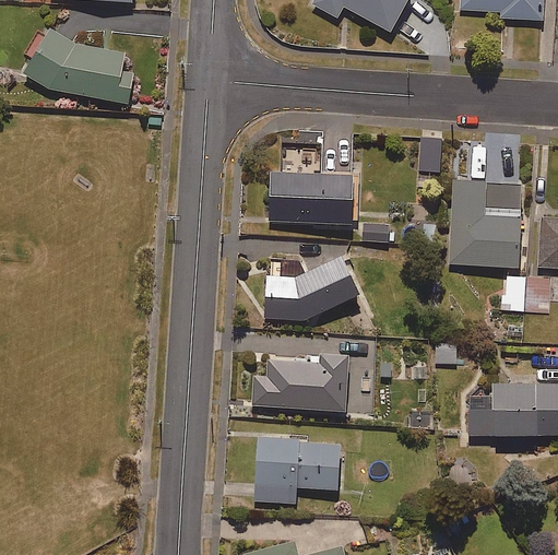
[(141,0),(57,0),(57,2),(141,10),(141,0)]
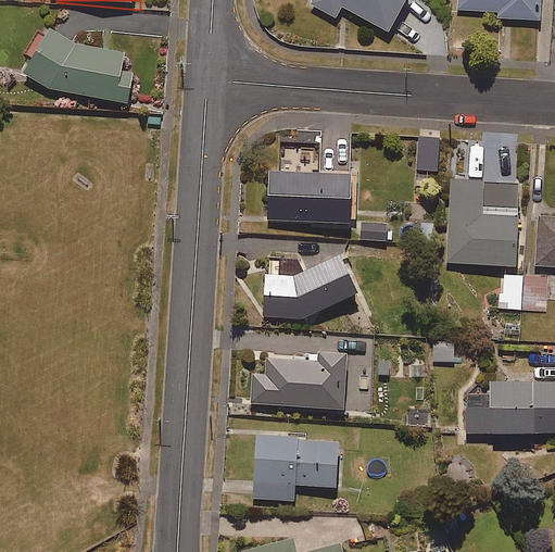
[(308,0),(307,4),(335,20),(341,7),(387,30),(402,0),(308,0)]
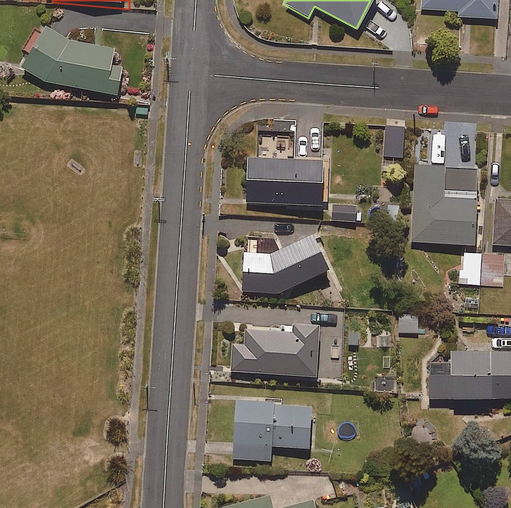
[(497,0),(421,0),(421,11),(457,12),(457,18),(497,19),(497,0)]
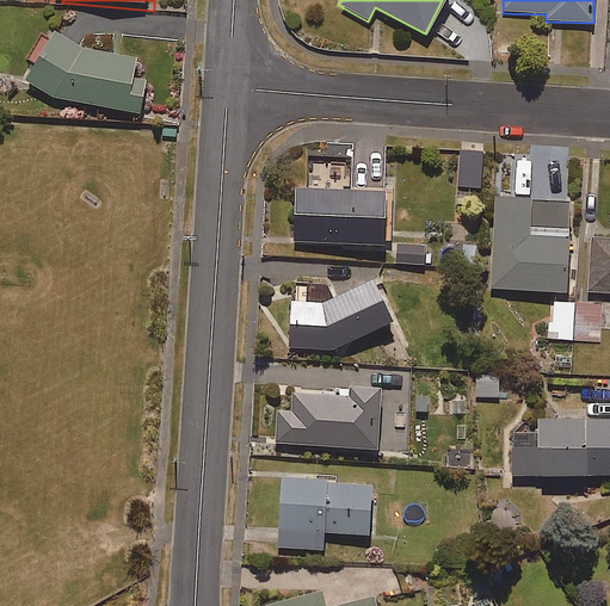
[(90,54),(61,38),(32,90),(60,105),(149,121),(156,87),(146,85),(149,65),(90,54)]
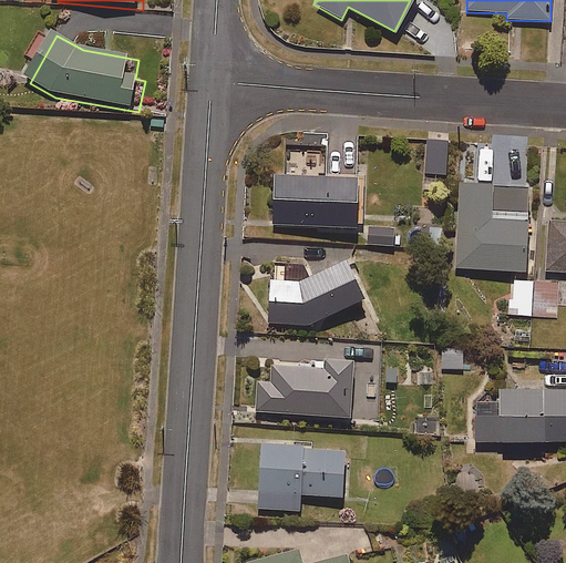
[(449,140),(428,139),(426,173),(448,174),(449,140)]
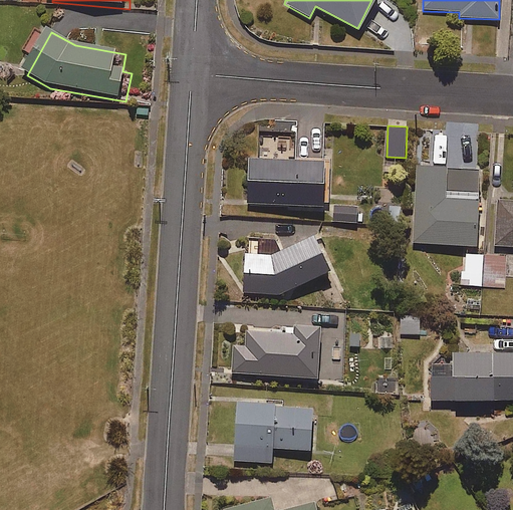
[(323,159),(246,158),(246,205),(322,206),(323,159)]
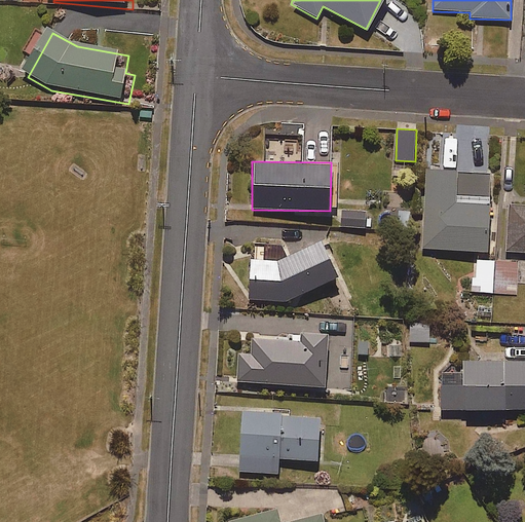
[(456,170),(425,169),(422,249),(486,251),(489,176),(456,174),(456,170)]
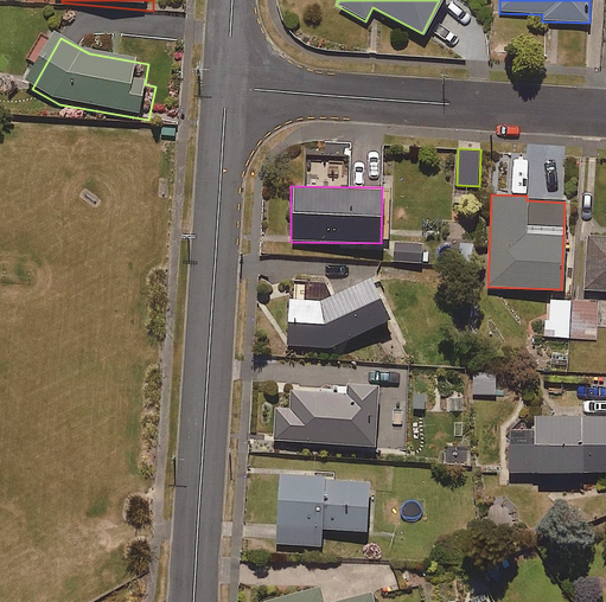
[(605,238),(587,238),(584,292),(605,293),(605,238)]
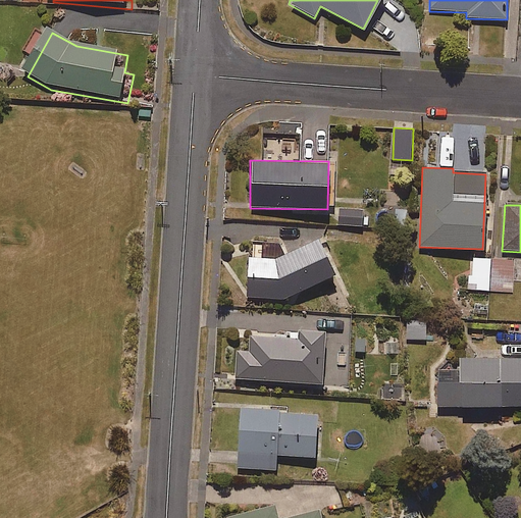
[(364,209),(340,208),(339,225),(363,226),(364,209)]
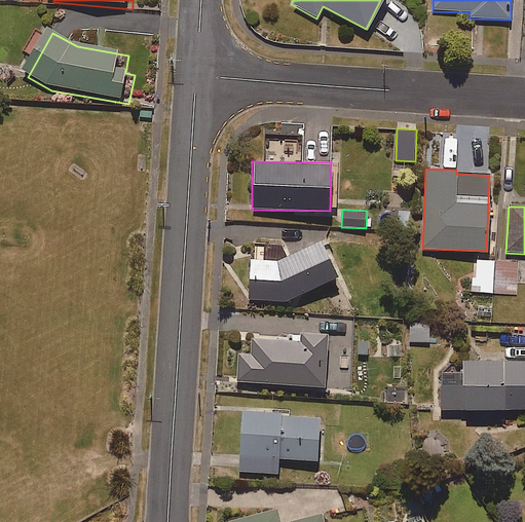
[(276,260),(250,260),(248,301),(285,303),(336,276),(320,239),(276,260)]
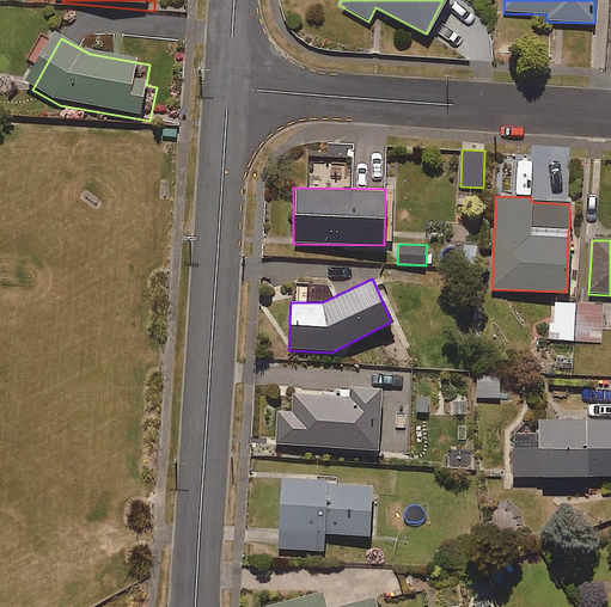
[(576,304),(555,304),(554,325),(550,325),(549,343),(575,344),(576,304)]
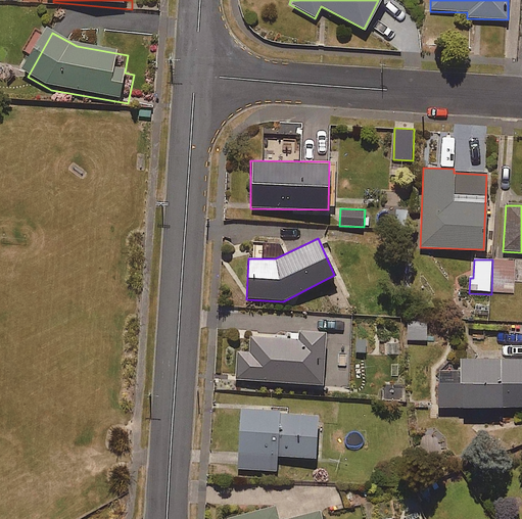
[(515,261),(492,260),(491,294),(513,295),(515,261)]
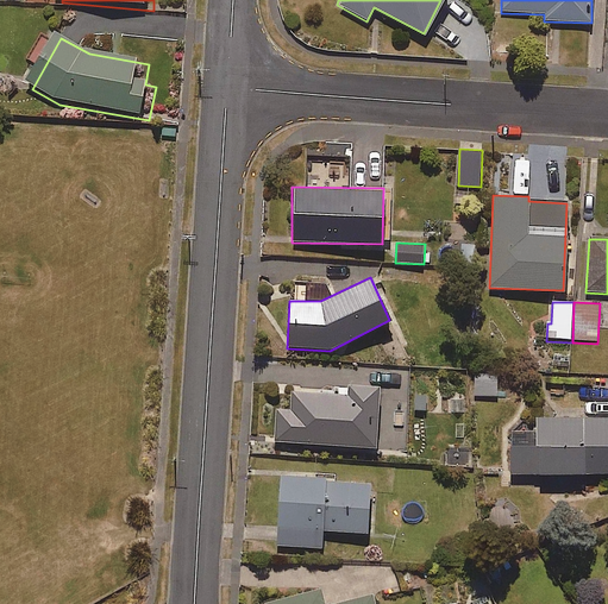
[(499,377),(475,377),(475,400),(499,400),(499,377)]
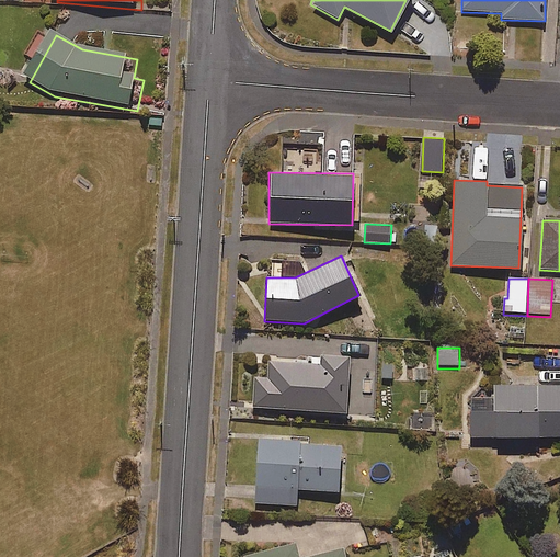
[(267,378),(253,378),(252,408),(346,412),(349,355),(320,353),(319,362),(269,360),(267,378)]
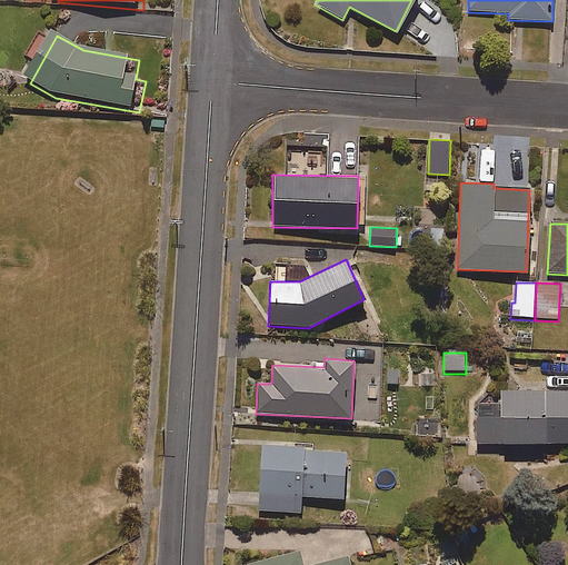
[(567,387),(537,388),(537,373),(519,374),(520,388),(502,388),(504,415),(477,415),(478,442),(548,439),(548,443),(567,442),(567,387)]
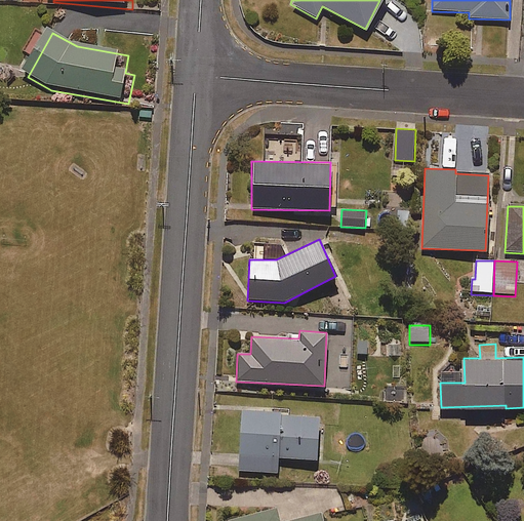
[(241,410),(238,472),(279,474),(279,458),(315,459),(317,417),(280,415),(280,412),(241,410)]
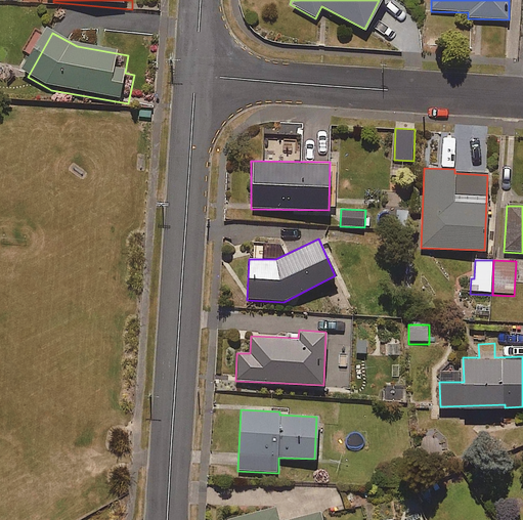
[(425,519),(418,500),(400,506),(405,519),(425,519)]
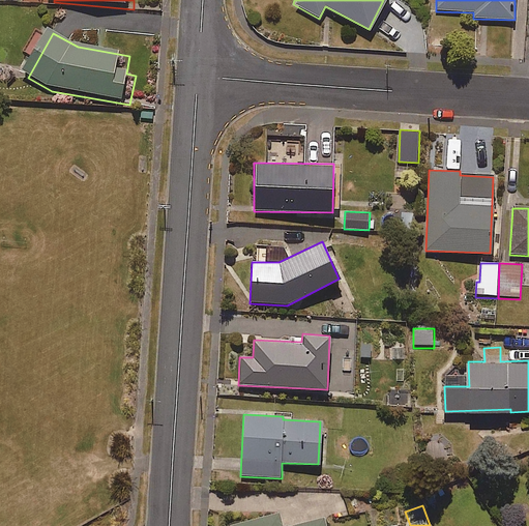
[(280,513),(234,525),(325,525),(323,516),(288,525),(284,525),(280,513)]
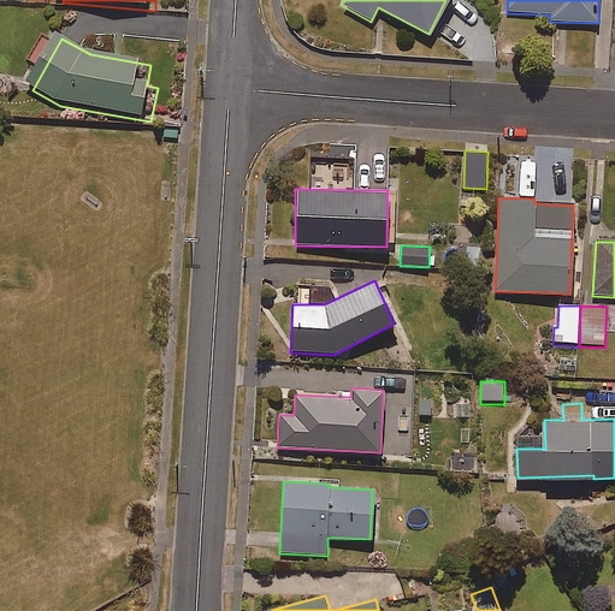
All buildings are outlined.
